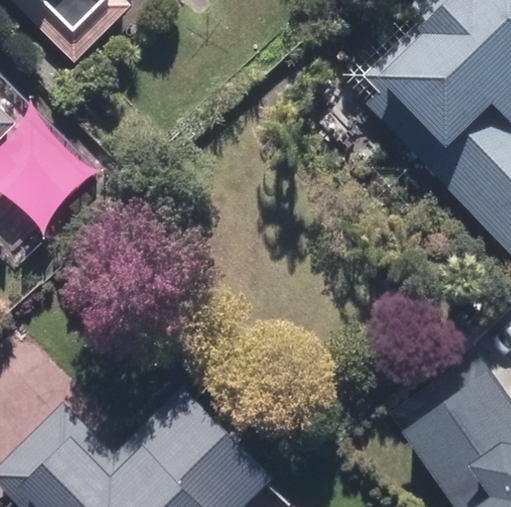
[(131,0),(10,0),(74,62),(133,2),(131,0)]
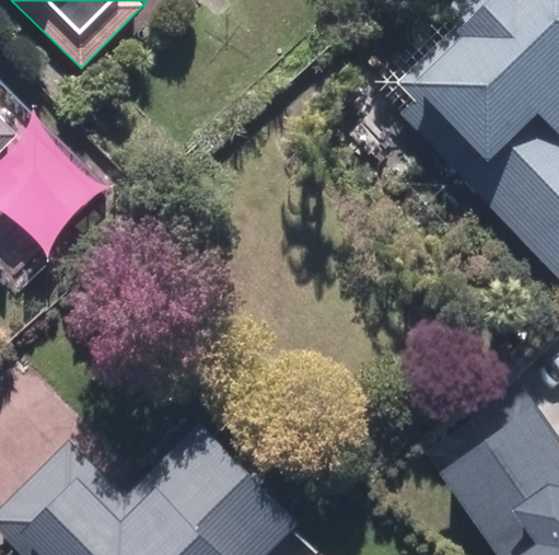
[(558,0),(458,0),(472,13),(404,73),(495,174),(473,194),(554,285),(558,280),(558,0)]
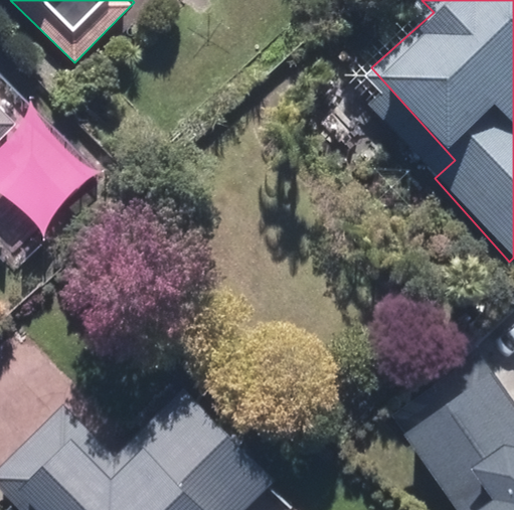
[(0,136),(17,118),(0,102),(0,136)]
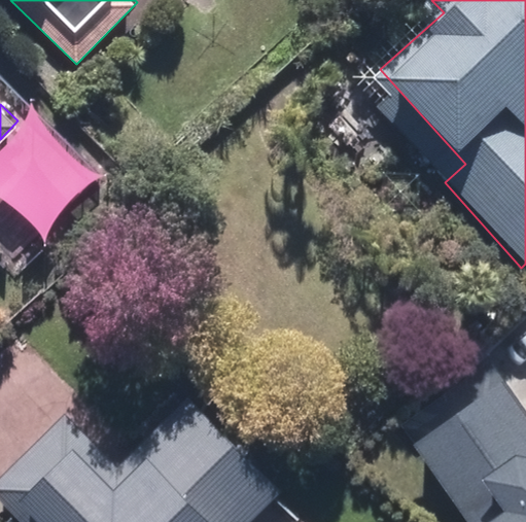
[(525,521),(525,335),(422,399),(498,521),(525,521)]
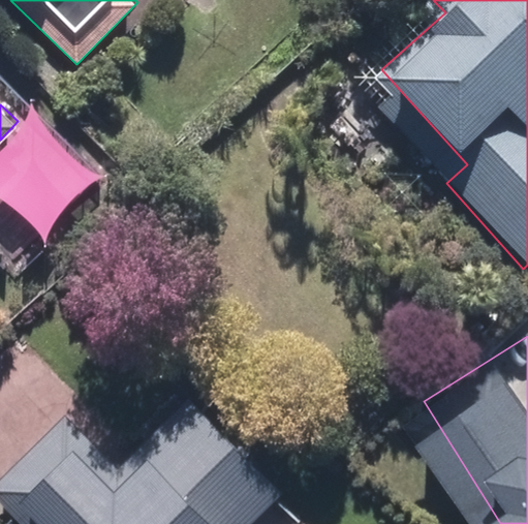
[(251,523),(286,490),(194,397),(118,472),(66,421),(0,486),(0,493),(30,523),(251,523)]
